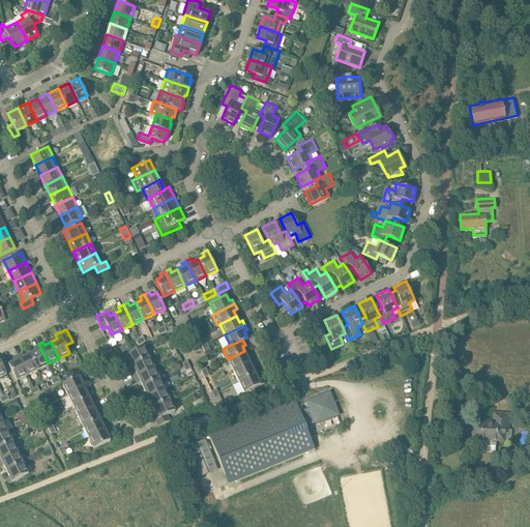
[(213,353),(208,343),(203,346),(208,356),(213,353)]
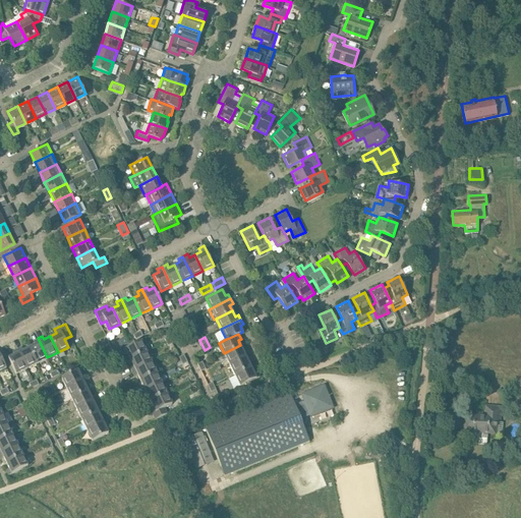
[(35,343),(29,346),(37,362),(47,357),(38,338),(33,340),(35,343)]
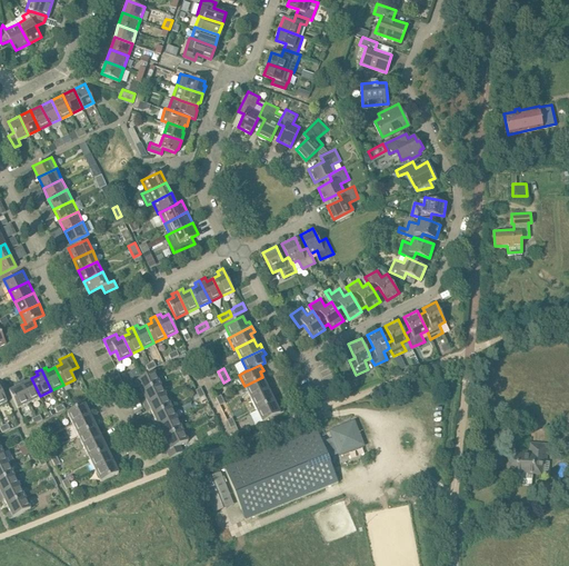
[(159,383),(153,370),(132,381),(136,387),(139,385),(141,391),(159,383)]
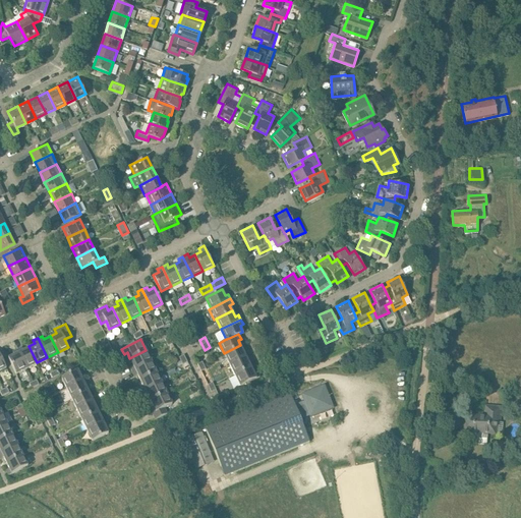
[(246,350),(243,351),(240,345),(224,353),(229,364),(248,354),(246,350)]
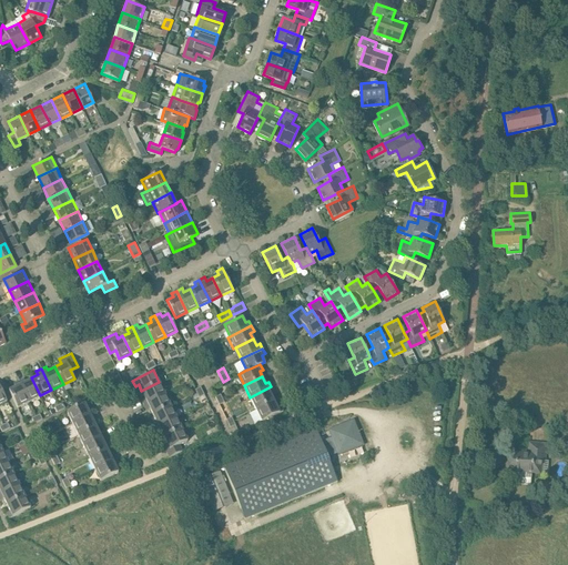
[(23,377),(18,380),(28,401),(40,395),(31,377),(26,381),(23,377)]
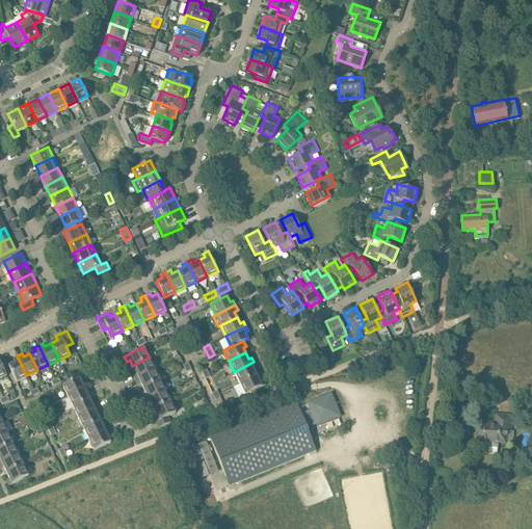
[(14,362),(7,364),(16,380),(26,375),(17,355),(12,358),(14,362)]
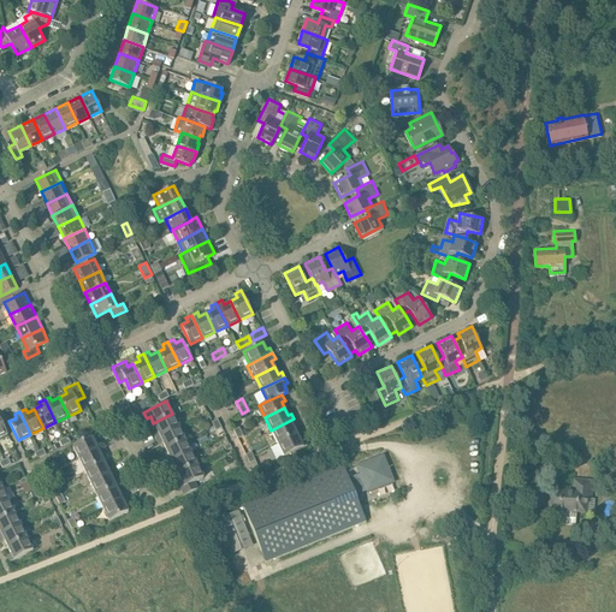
[(157,429),(153,432),(155,438),(178,426),(172,414),(153,423),(157,429)]
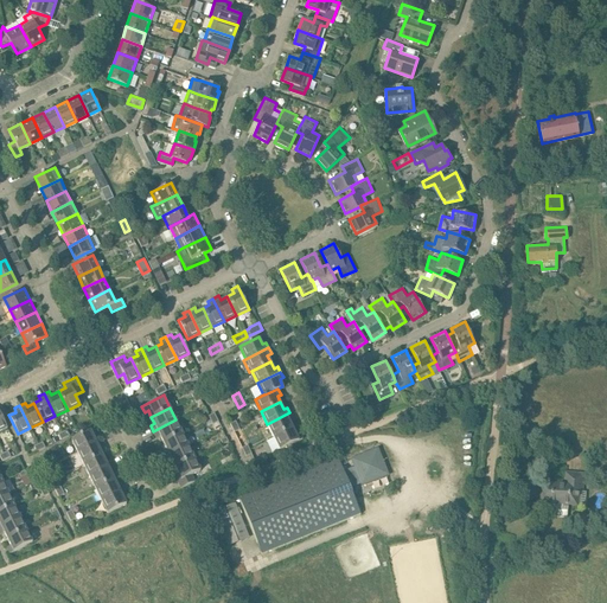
[(288,419),(293,418),(289,412),(267,424),(274,436),(292,427),(288,419)]
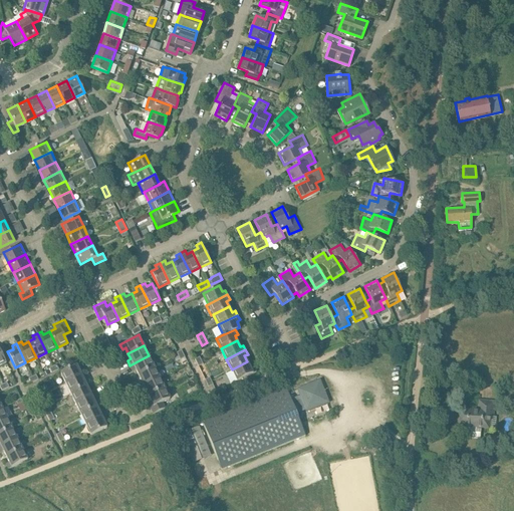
[(133,369),(136,368),(139,373),(154,366),(149,355),(130,365),(133,369)]
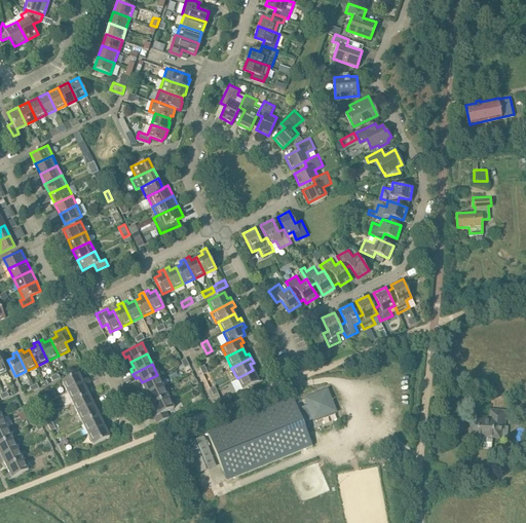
[(253,370),(237,378),(242,388),(262,379),(259,374),(256,376),(253,370)]
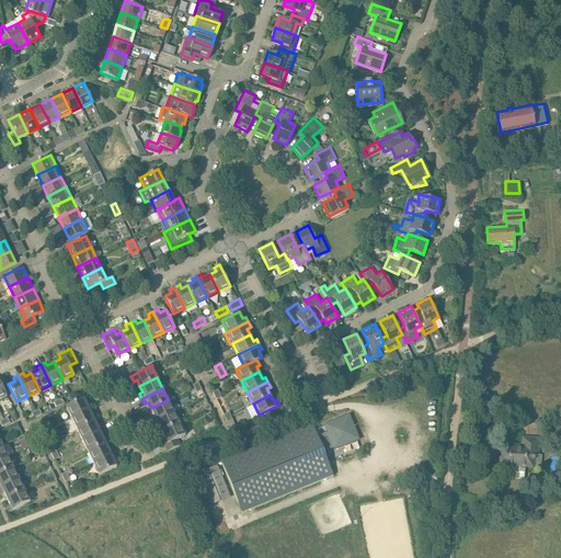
[(66,406),(71,417),(92,407),(90,401),(86,403),(83,397),(66,406)]
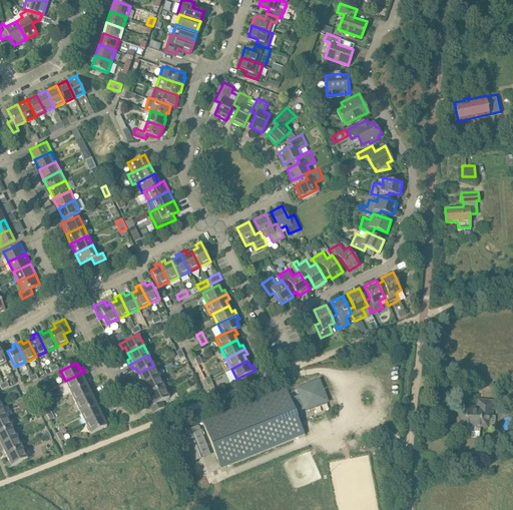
[(140,379),(137,380),(139,385),(158,376),(153,366),(138,373),(140,379)]
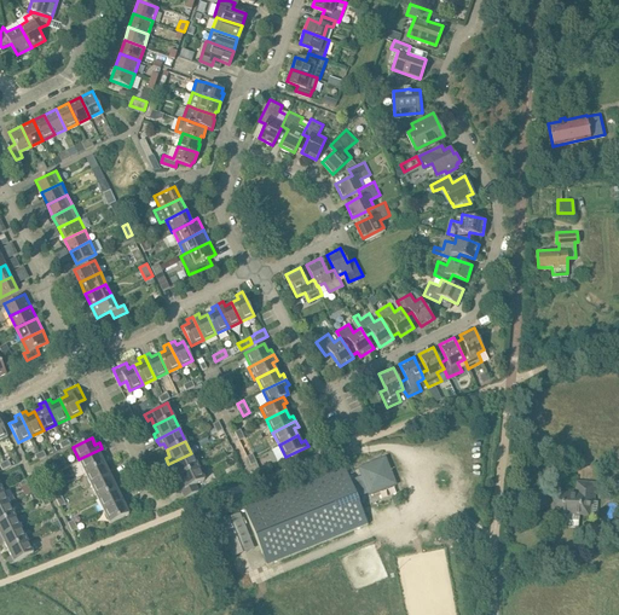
[(79,459),(85,471),(104,463),(100,456),(104,454),(102,448),(79,459)]
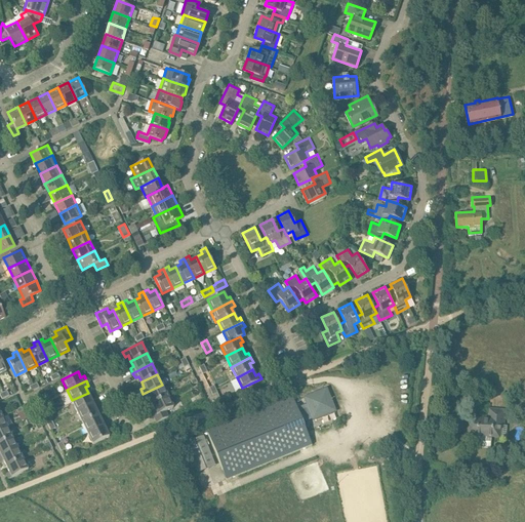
[(152,403),(168,395),(162,385),(143,394),(146,399),(149,397),(152,403)]
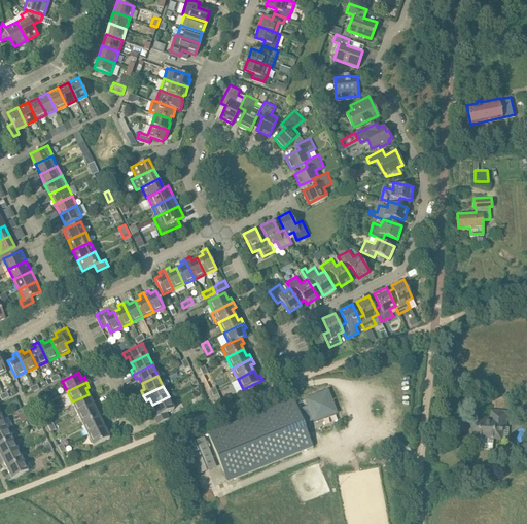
[(217,455),(226,479),(313,445),(304,421),(313,417),(314,419),(337,411),(327,388),(306,396),(308,405),(299,408),(294,396),(208,430),(216,451),(211,452),(213,457),(217,455)]
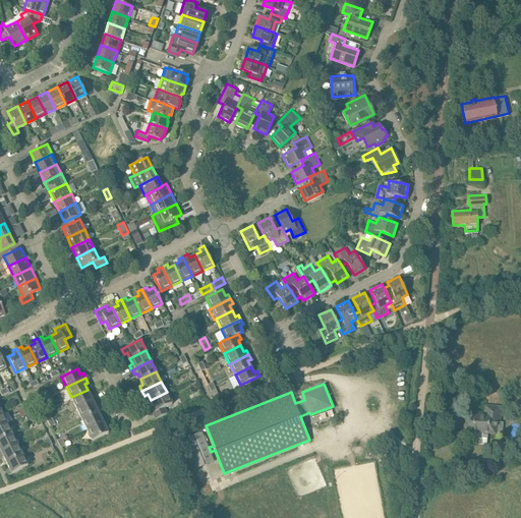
[(9,391),(7,386),(0,389),(0,390),(2,394),(9,391)]
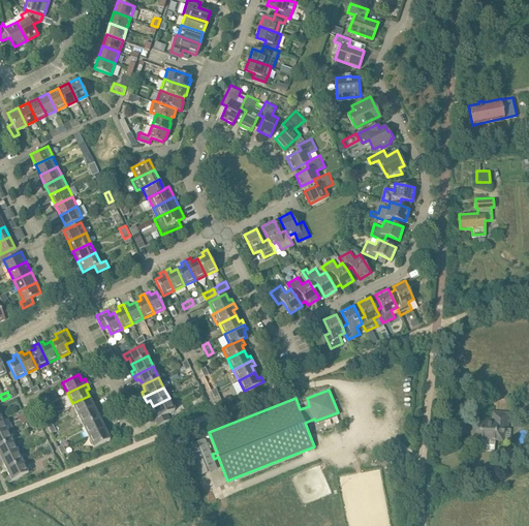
[(91,401),(89,396),(72,403),(78,414),(97,404),(95,400),(91,401)]
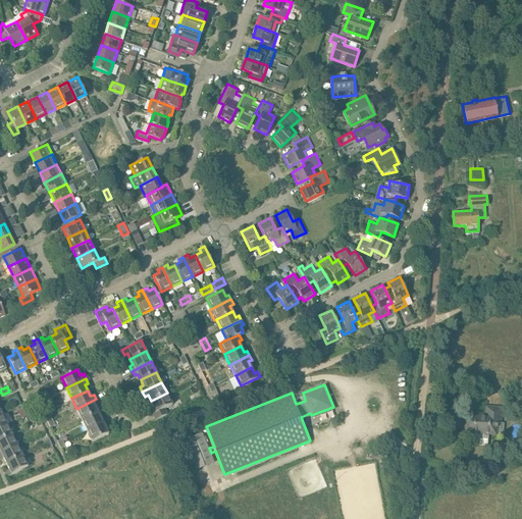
[(172,404),(168,396),(167,393),(151,401),(153,406),(150,407),(156,417),(168,411),(165,407),(172,404)]
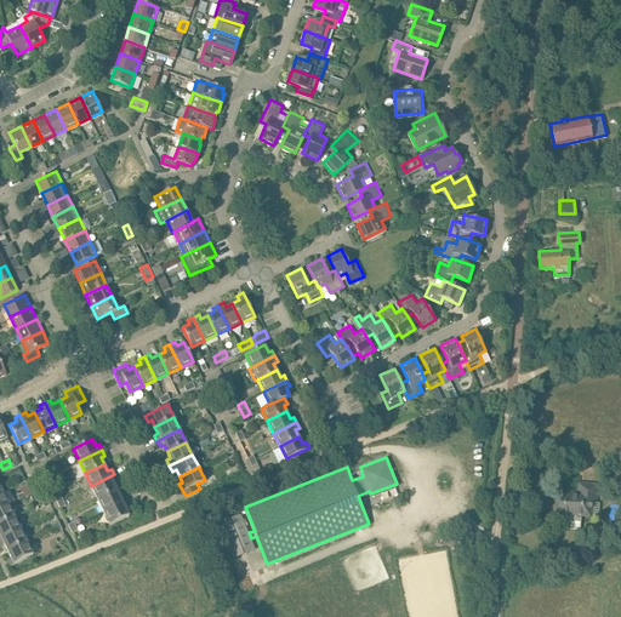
[(113,483),(117,480),(114,474),(91,486),(97,498),(117,489),(113,483)]
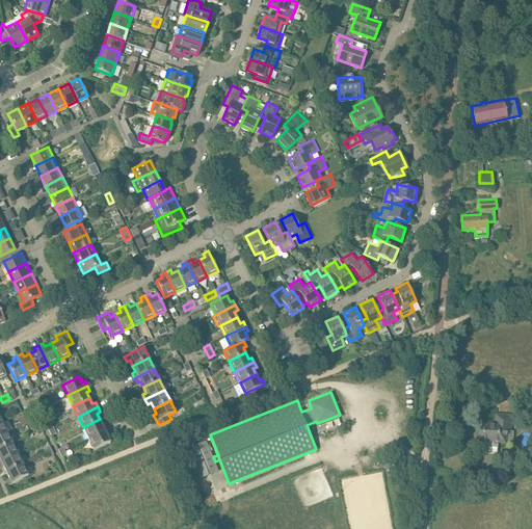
[(18,413),(19,416),(18,417),(22,424),(27,421),(24,414),(22,410),(18,413)]
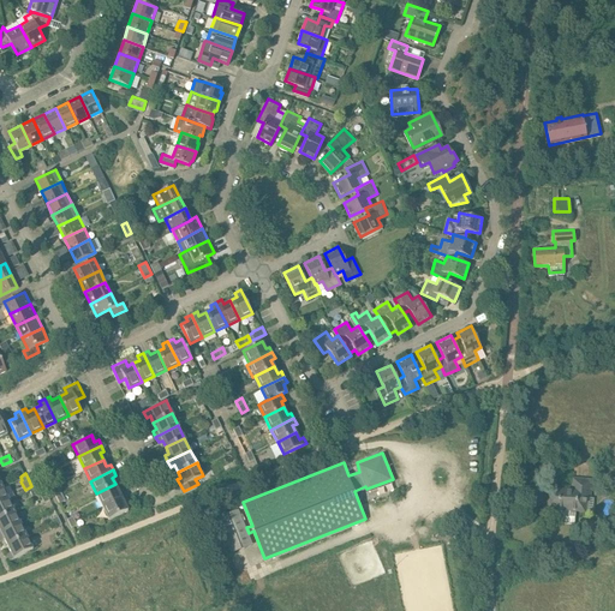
[(575,510),(586,511),(587,495),(591,495),(592,477),(572,475),(571,484),(565,483),(565,487),(550,486),(549,509),(557,509),(556,520),(575,521),(575,510)]
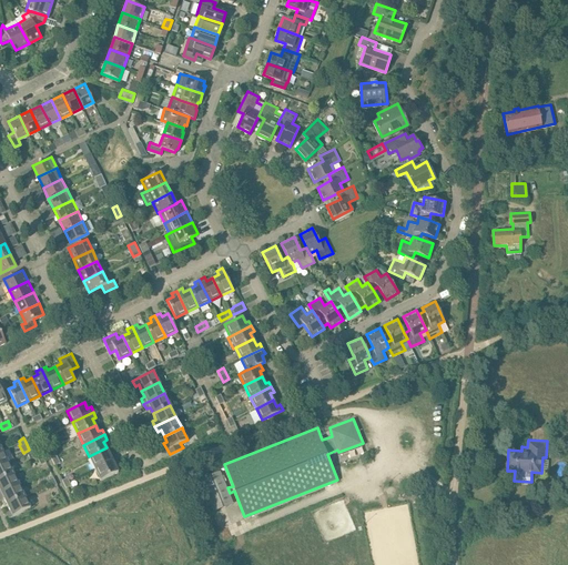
[(110,454),(107,447),(89,456),(94,467),(115,457),(113,452),(110,454)]
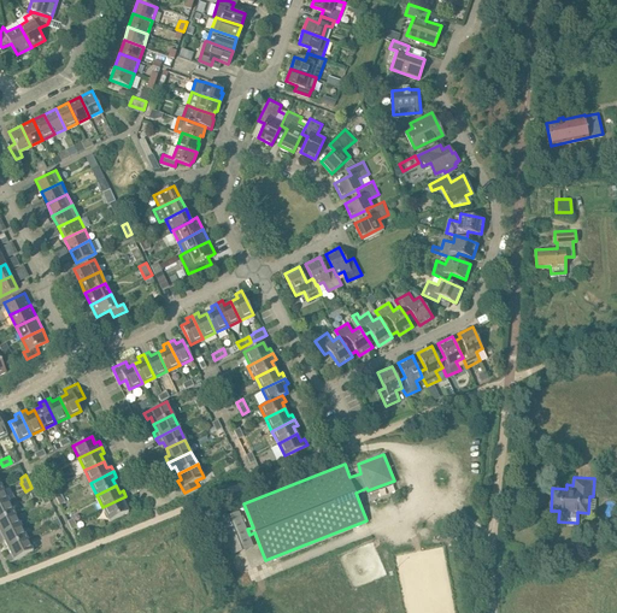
[(103,507),(107,518),(109,520),(128,511),(124,504),(128,501),(125,496),(103,507)]
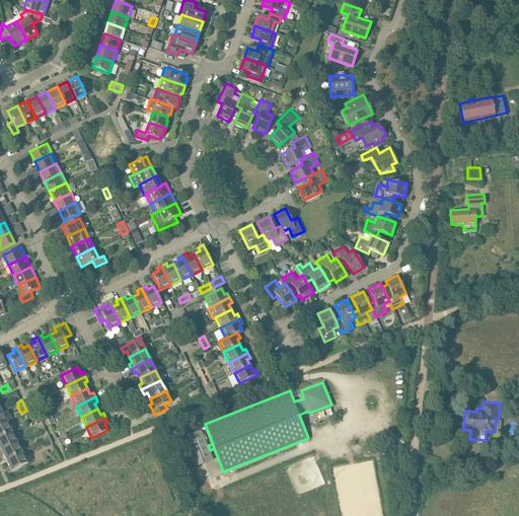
[(0,436),(12,431),(6,421),(0,423),(0,436)]
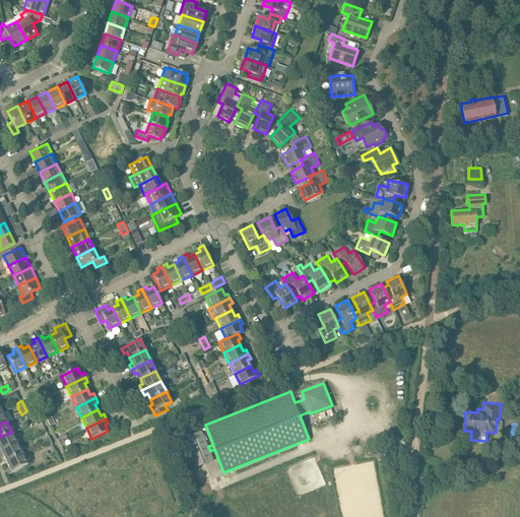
[(183,436),(193,461),(211,453),(210,451),(208,446),(202,429),(183,436)]
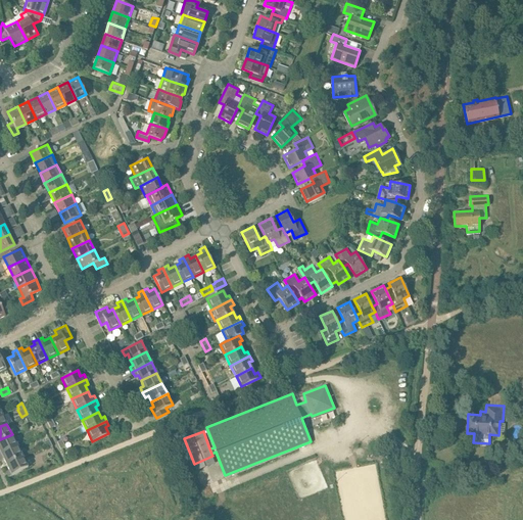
[(0,453),(17,444),(12,434),(0,439),(0,453)]
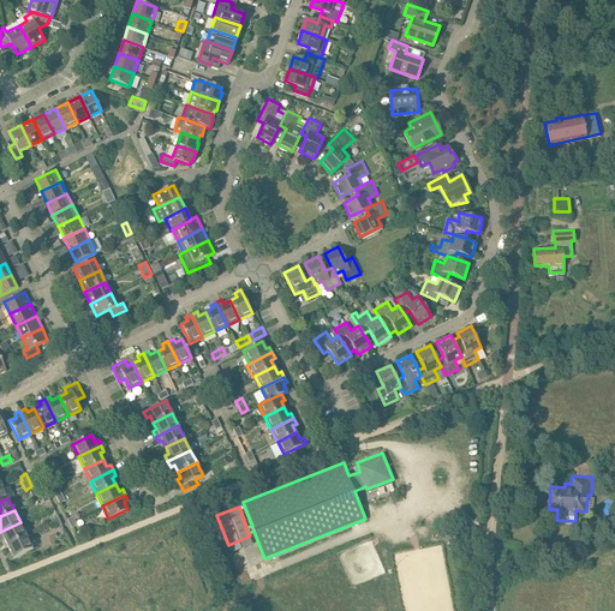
[(0,539),(4,538),(7,545),(27,535),(21,522),(0,532),(0,539)]
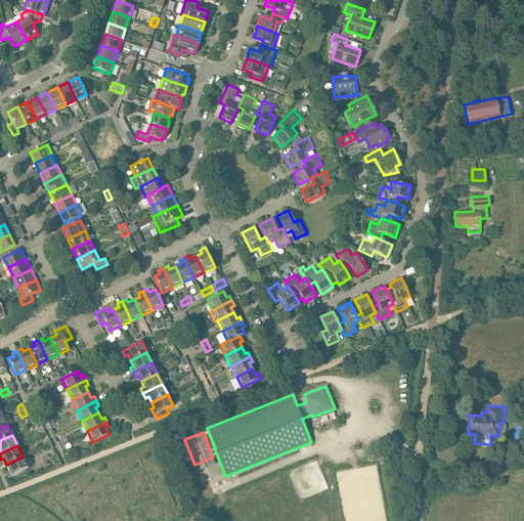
[(5,472),(8,476),(28,467),(23,457),(6,465),(9,470),(5,472)]
